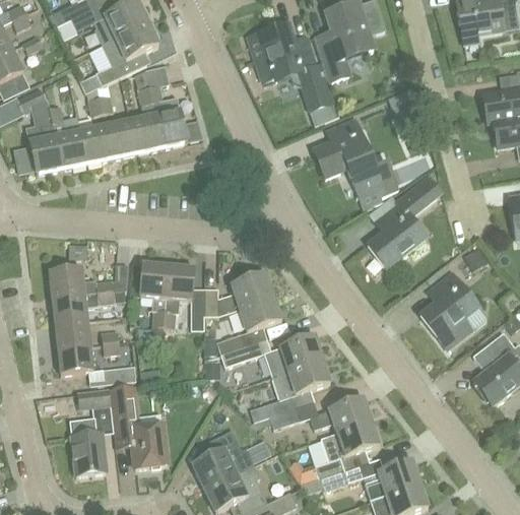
[(58,25),(70,19),(94,8),(90,0),(83,0),(77,3),(53,14),(58,25)]
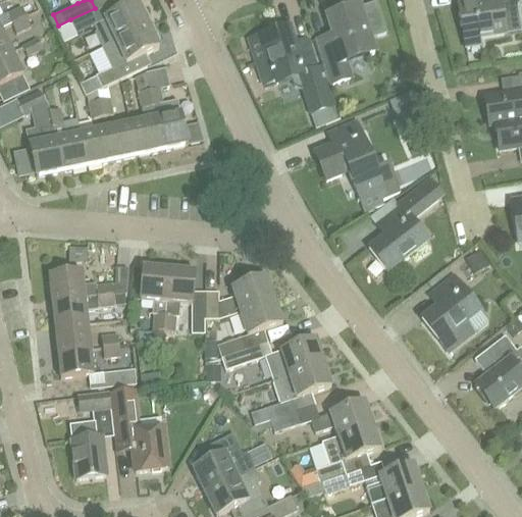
[(464,38),(505,31),(500,0),(479,0),(459,3),(464,38)]
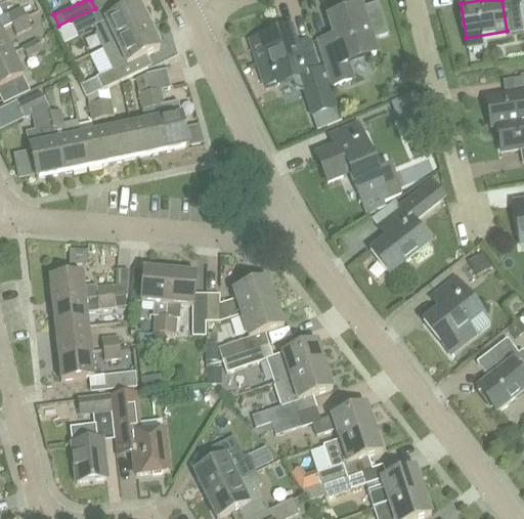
[(141,7),(138,1),(100,19),(95,8),(71,19),(76,31),(94,23),(97,29),(95,30),(102,46),(149,24),(148,22),(151,19),(145,6),(141,7)]
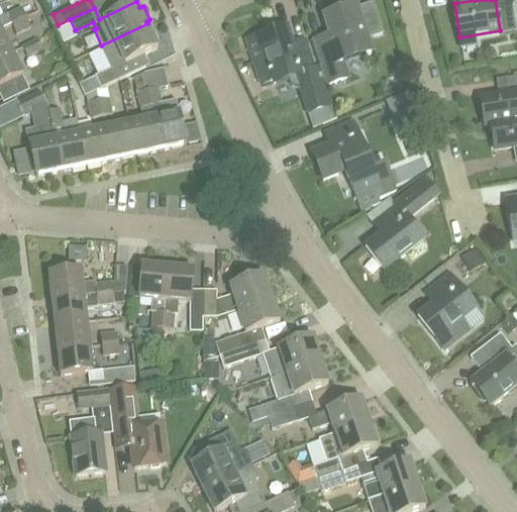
[(329,81),(347,75),(342,60),(370,50),(354,2),(324,12),(330,30),(315,35),(329,81)]
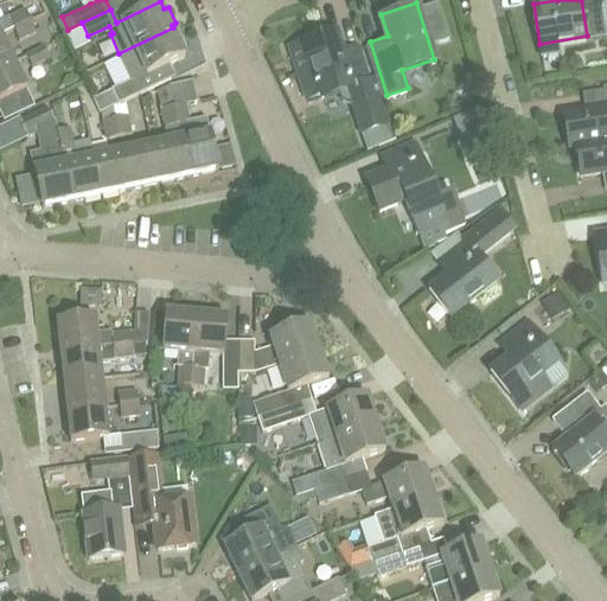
[(8,14),(13,25),(31,18),(25,6),(8,14)]
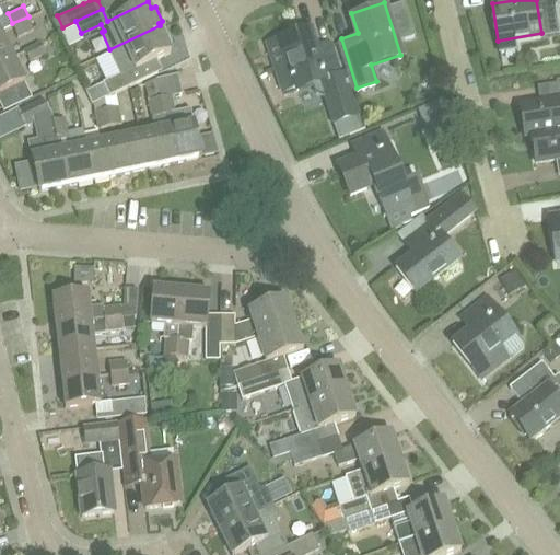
[(19,35),(35,27),(30,15),(28,16),(12,23),(19,35)]
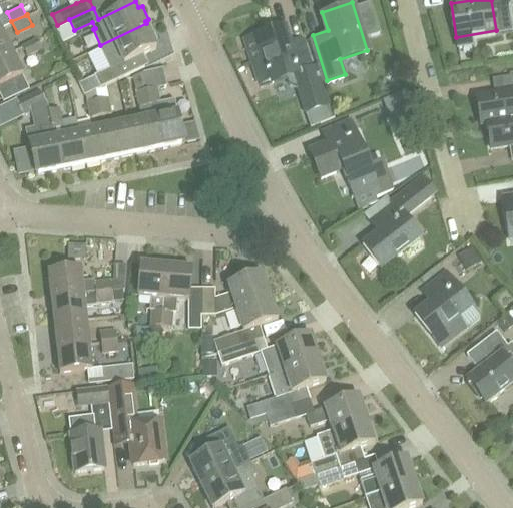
[(157,37),(150,23),(146,24),(146,23),(100,45),(105,56),(119,49),(124,60),(156,44),(153,39),(157,37)]
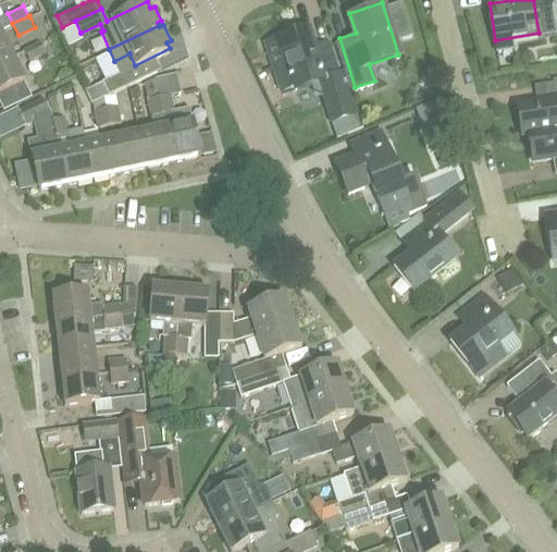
[(295,86),(312,81),(314,87),(330,96),(335,115),(331,117),(332,118),(336,117),(341,132),(336,134),(336,135),(363,124),(345,68),(337,71),(327,41),(314,47),(308,26),(265,40),(273,65),(286,61),(295,86)]
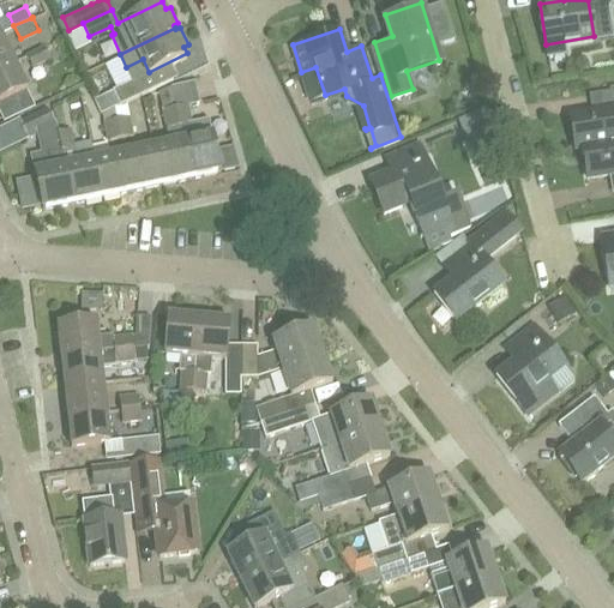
[(0,65),(13,59),(1,32),(0,31),(0,30),(0,65)]
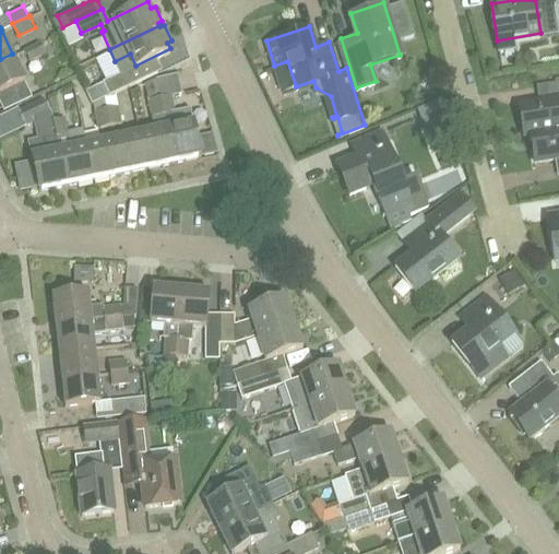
[(30,59),(46,51),(40,39),(24,48),(30,59)]
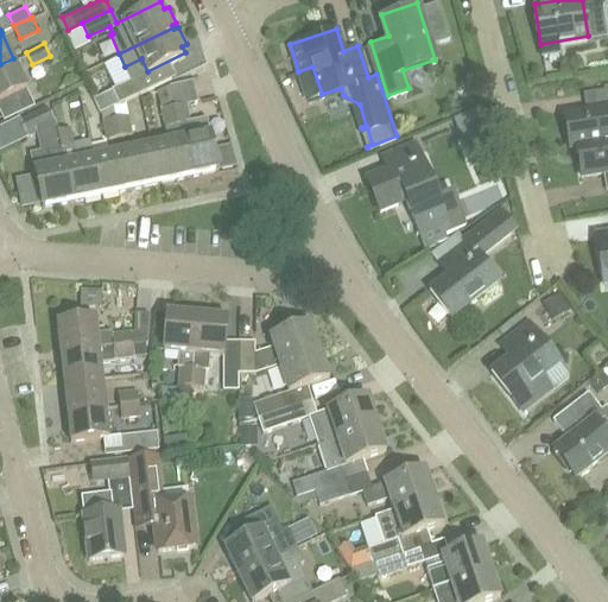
[(0,97),(26,86),(13,58),(0,64),(0,97)]
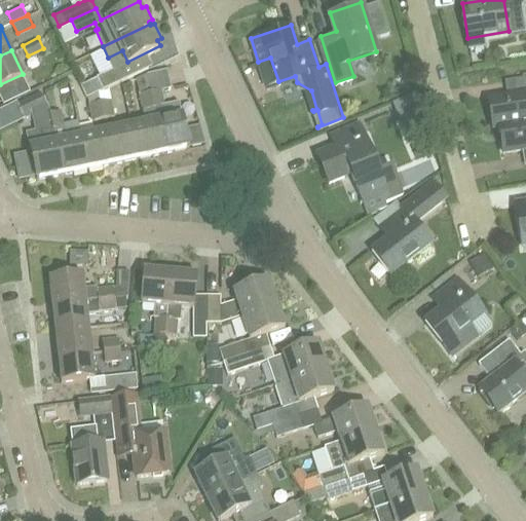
[(104,86),(127,75),(122,63),(98,75),(104,86)]
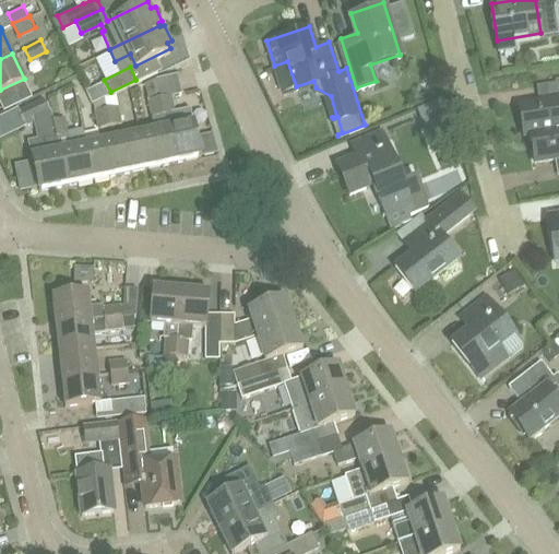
[(166,125),(173,161),(200,154),(190,106),(176,109),(173,93),(182,92),(178,72),(156,77),(155,78),(159,95),(163,112),(166,125)]
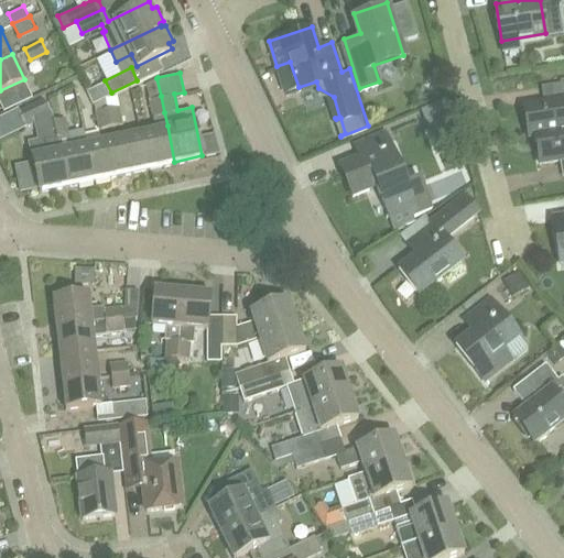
[(156,78),(147,83),(150,98),(161,96),(156,78)]
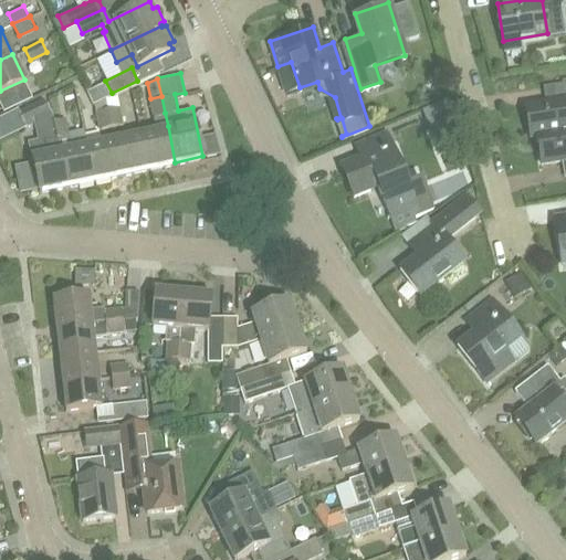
[(530,133),(536,131),(565,126),(565,78),(558,81),(562,98),(525,104),(530,133)]
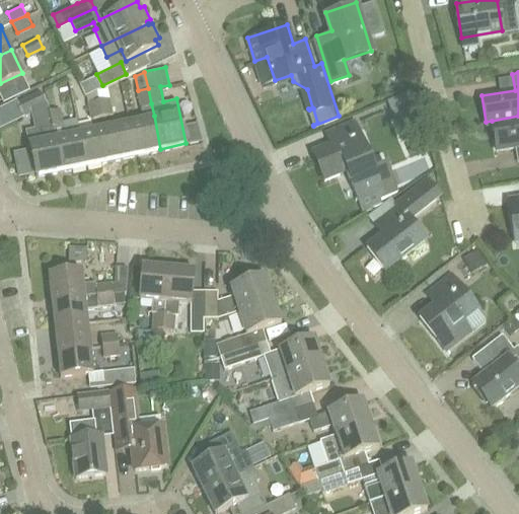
[(102,85),(96,74),(79,82),(85,93),(102,85)]
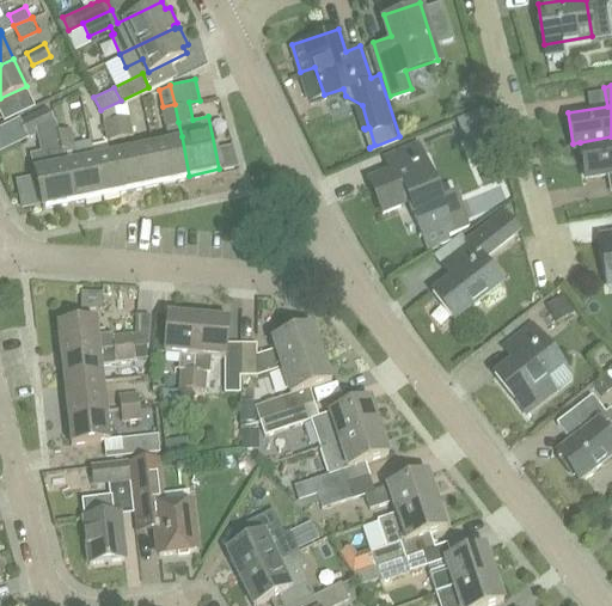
[(476,161),(494,153),(482,126),(491,122),(483,103),(456,115),(476,161)]
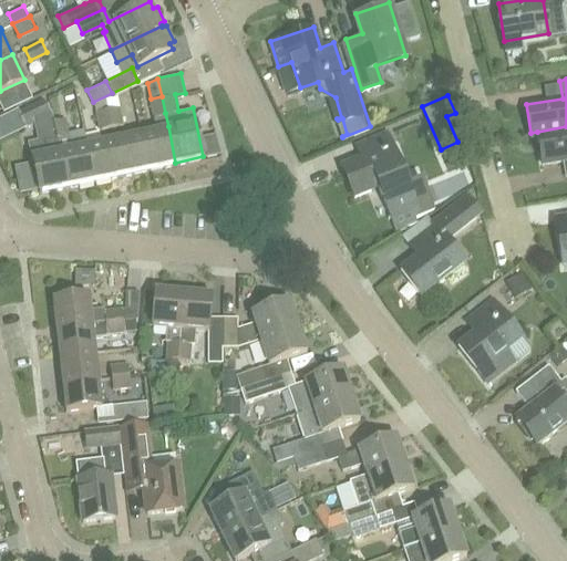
[(162,96),(151,99),(150,99),(154,115),(165,113),(162,96)]
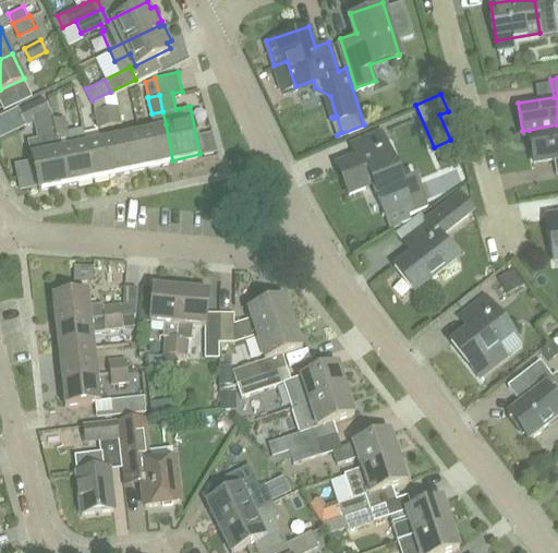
[(24,121),(48,109),(43,97),(19,109),(24,121)]
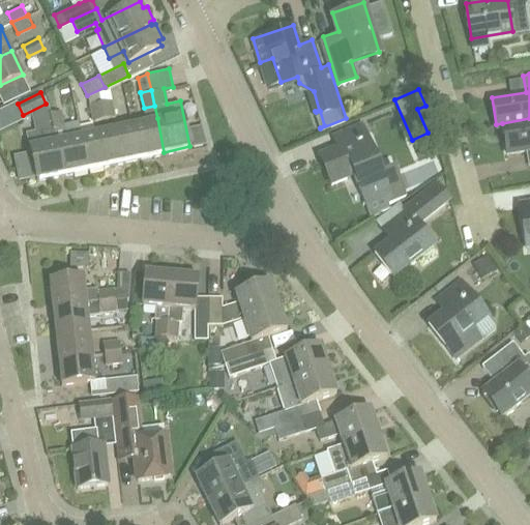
[(104,118),(116,115),(113,98),(100,101),(104,118)]
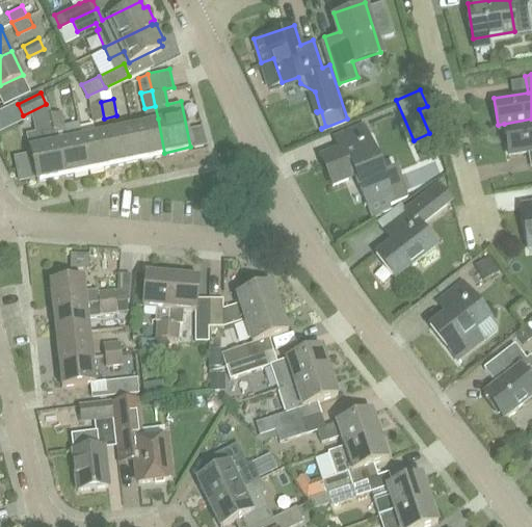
[(94,121),(104,119),(101,102),(90,104),(94,121)]
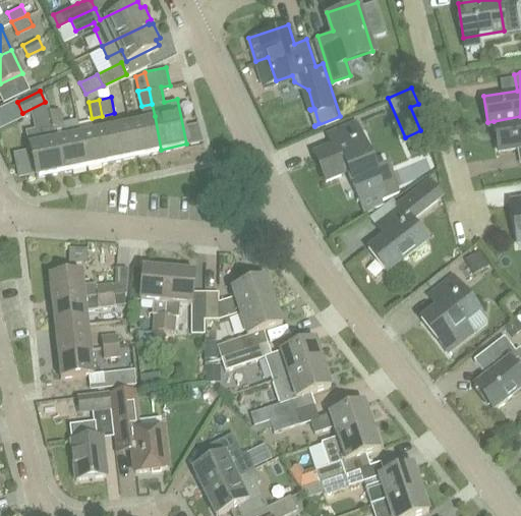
[(136,155),(161,150),(155,116),(152,104),(141,106),(143,118),(129,121),(136,155)]
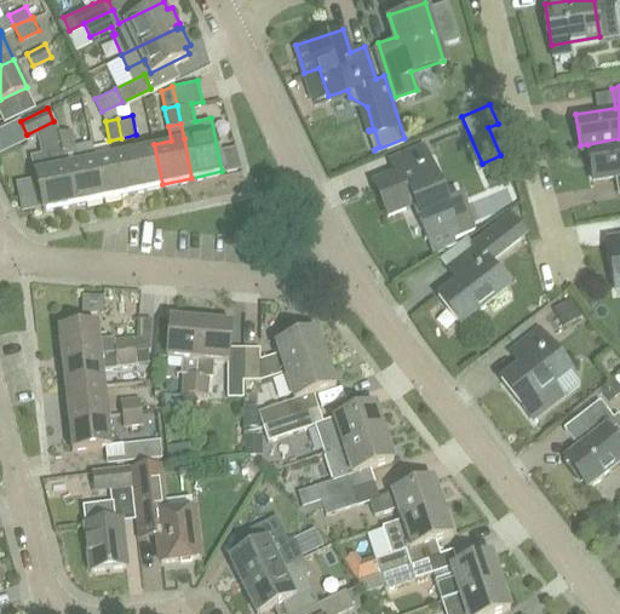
[(102,196),(95,156),(91,141),(75,143),(73,126),(57,130),(73,202),(102,196)]
